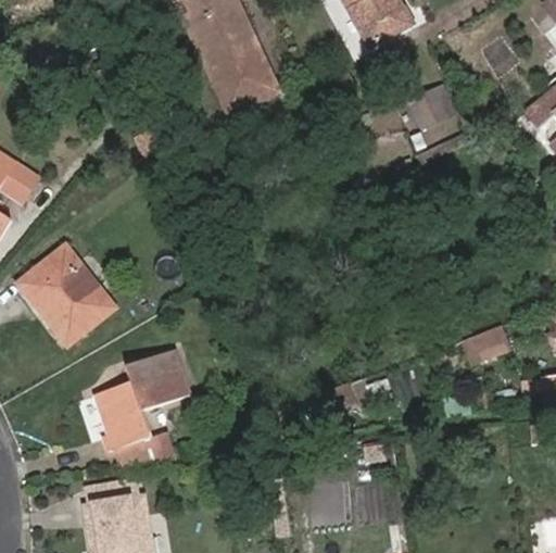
[(267,78),(250,39),(256,36),(239,0),(178,0),(231,110),(280,86),(275,74),(267,78)]
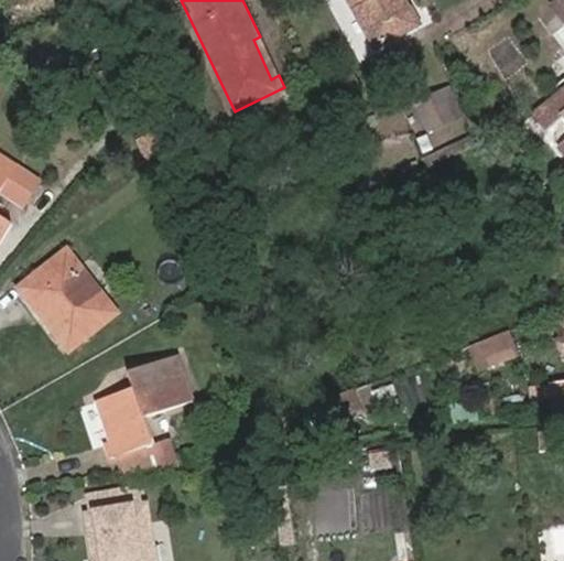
[(356,0),(379,42),(421,19),(412,2),(410,0),(356,0)]
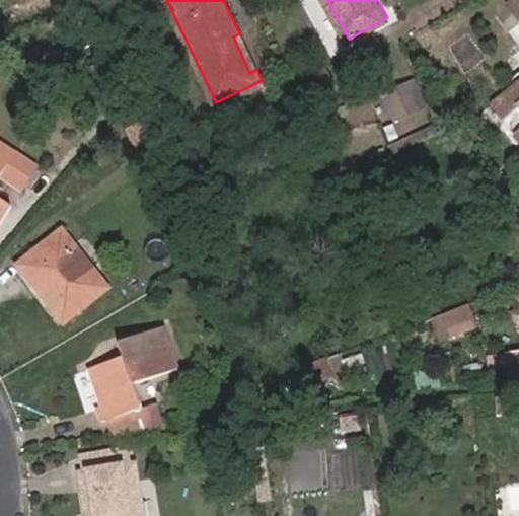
[(387,17),(391,14),(384,0),(381,0),(379,2),(387,17)]
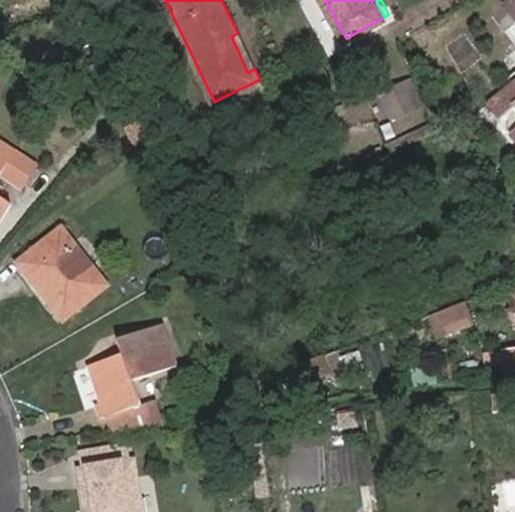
[(514,16),(514,0),(505,0),(503,2),(514,16)]
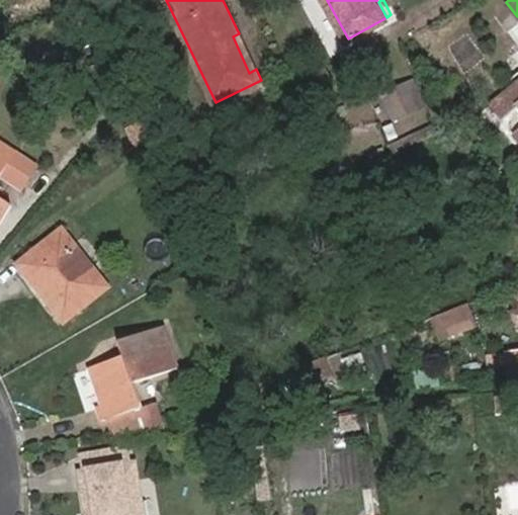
[(239,33),(233,36),(249,73),(256,69),(239,33)]
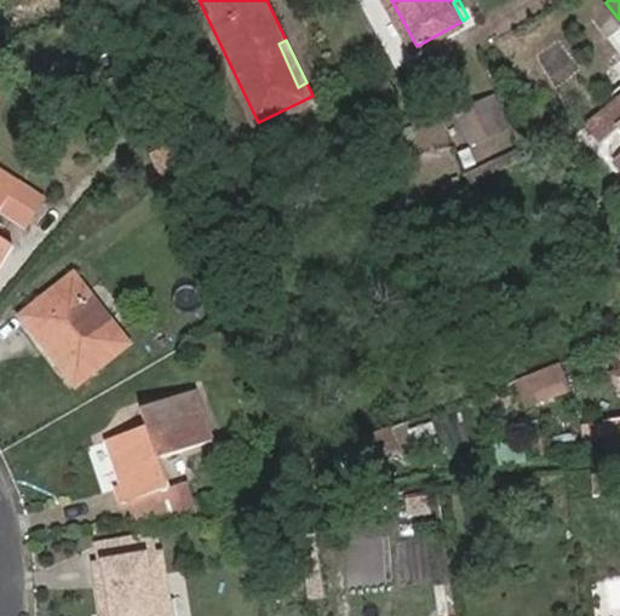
[(619,57),(596,76),(609,93),(619,84),(619,57)]
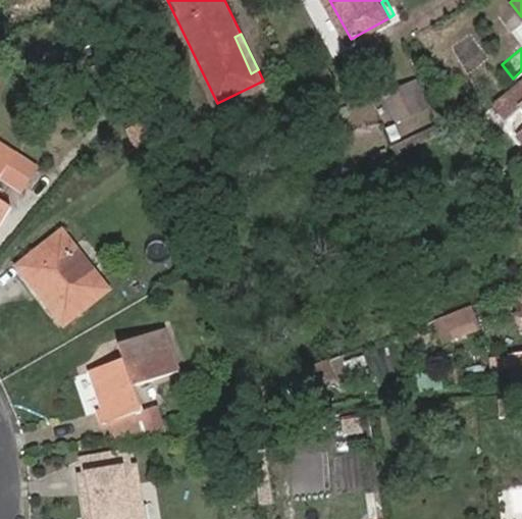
[(421,110),(427,107),(413,79),(408,82),(421,110)]
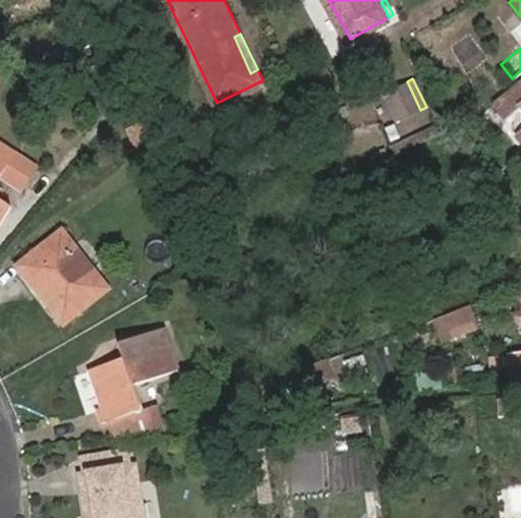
[(520,128),(515,133),(520,139),(520,79),(491,104),(502,116),(517,104),(520,109),(520,128)]
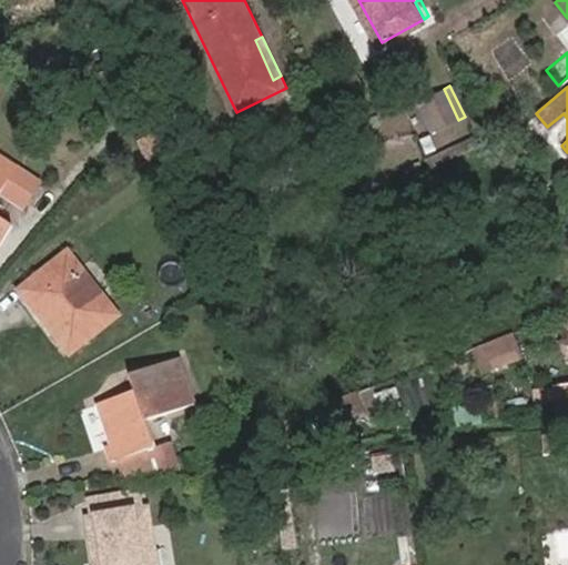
[(432,132),(458,120),(444,89),(417,101),(432,132)]
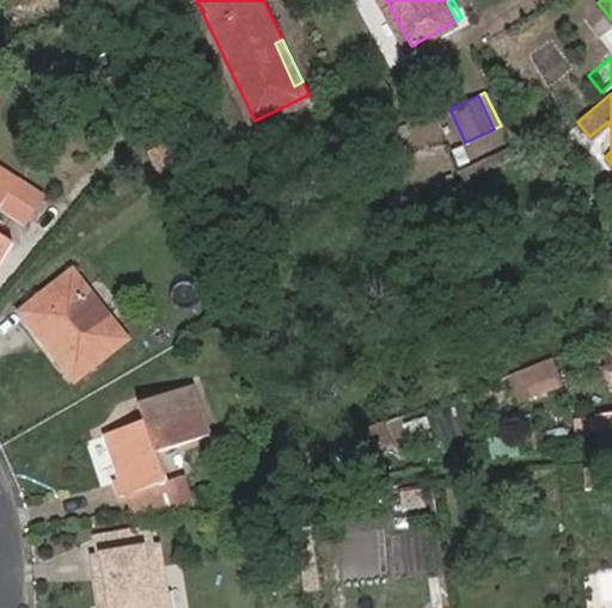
[(371,152),(404,141),(399,127),(363,136),(371,152)]
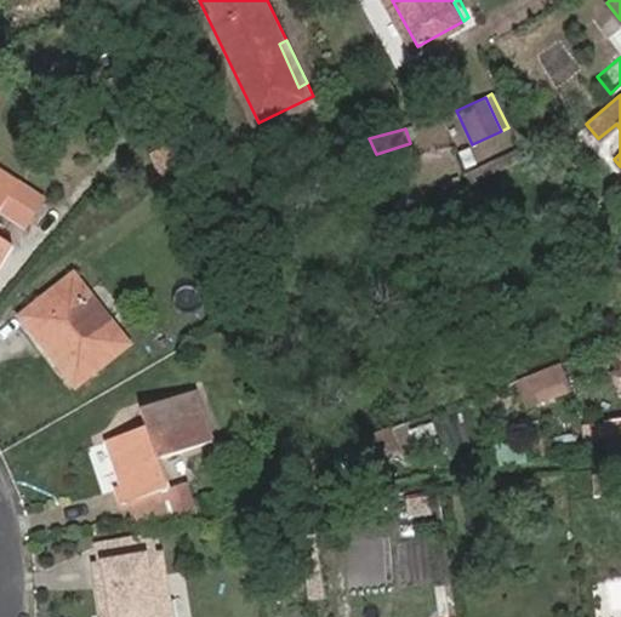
[(174,192),(200,180),(180,135),(167,140),(182,172),(167,178),(174,192)]
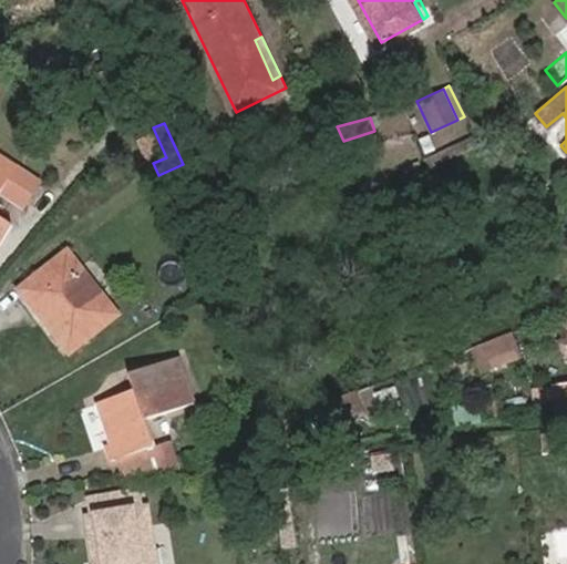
[(153,127),(140,134),(153,163),(166,157),(153,127)]
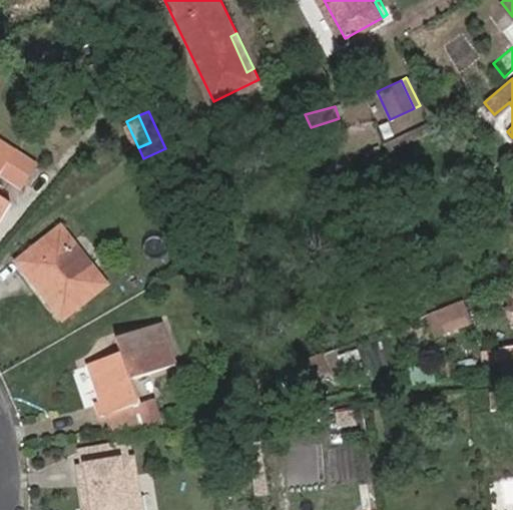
[(386,142),(389,148),(443,122),(438,116),(386,142)]
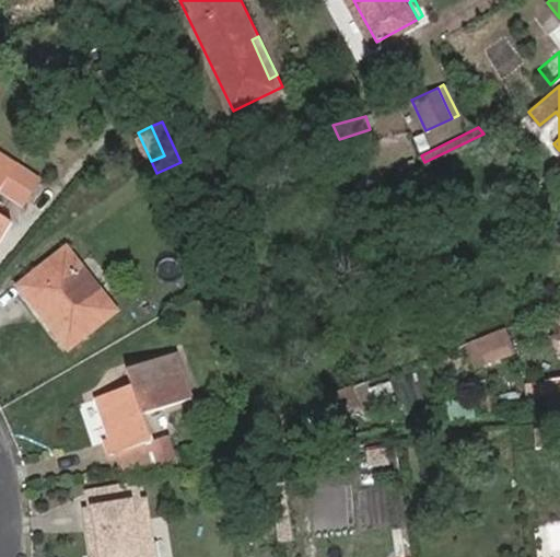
[(0,239),(12,221),(0,212),(0,187),(16,162),(0,150),(0,239)]
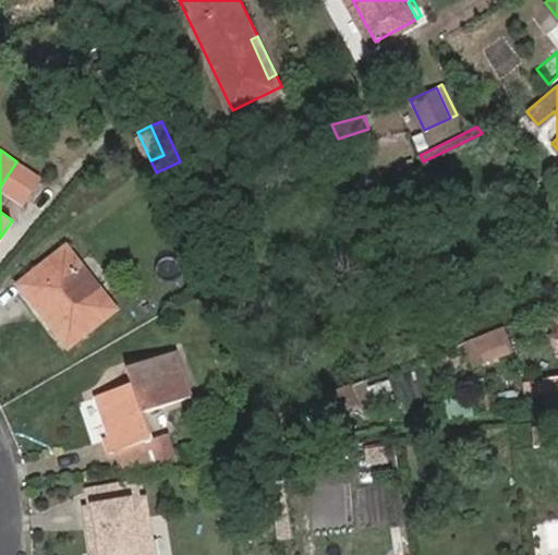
[(0,186),(0,188),(25,203),(41,178),(16,161),(0,186)]
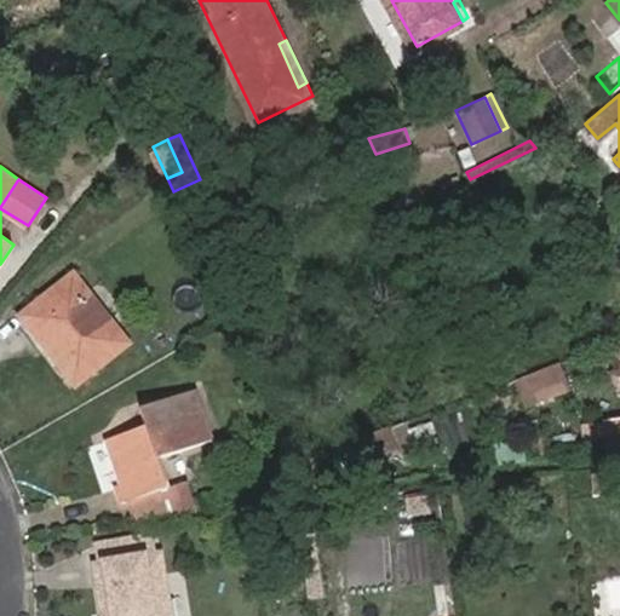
[(76,381),(128,341),(114,322),(108,327),(82,295),(89,291),(73,271),(23,314),(76,381)]
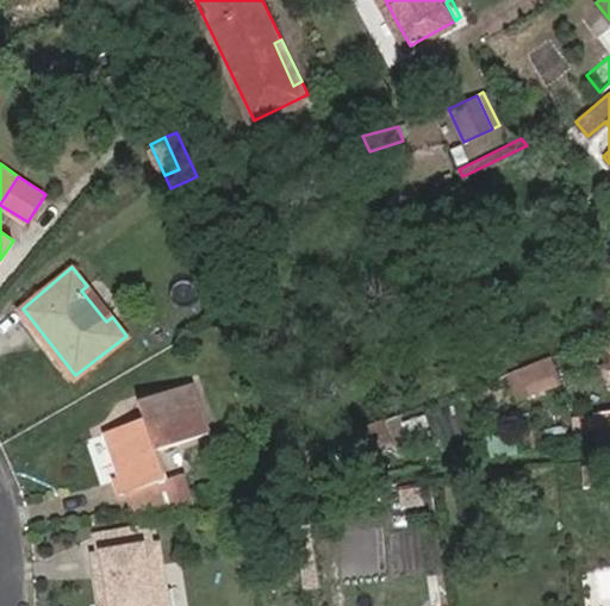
[(505,367),(516,395),(561,380),(551,351),(505,367)]
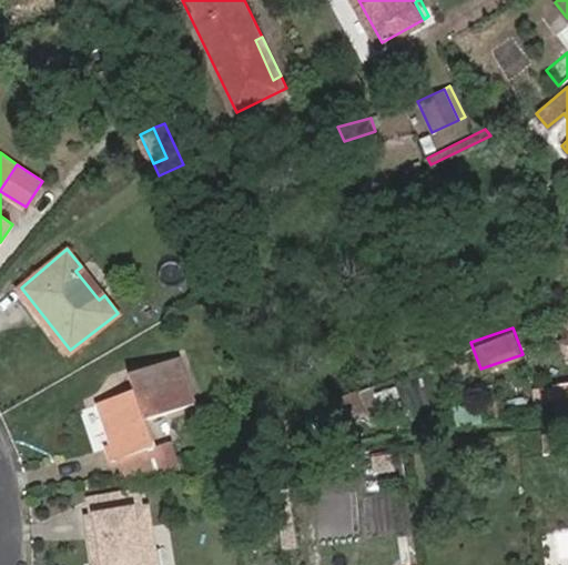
[(145,419),(195,400),(181,354),(129,372),(134,387),(95,402),(113,456),(117,455),(124,477),(174,468),(164,440),(153,443),(145,419)]
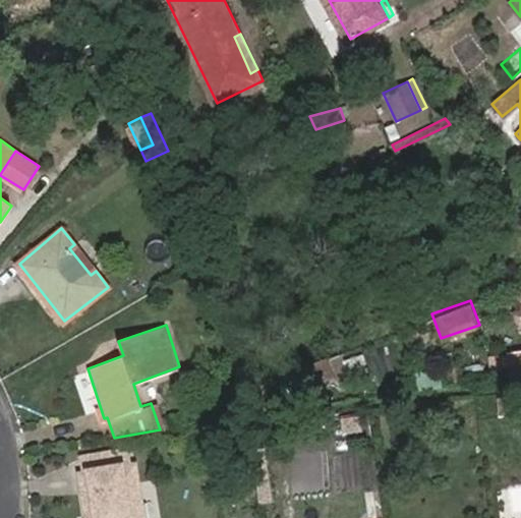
[(506,373),(520,370),(520,345),(505,347),(506,373)]
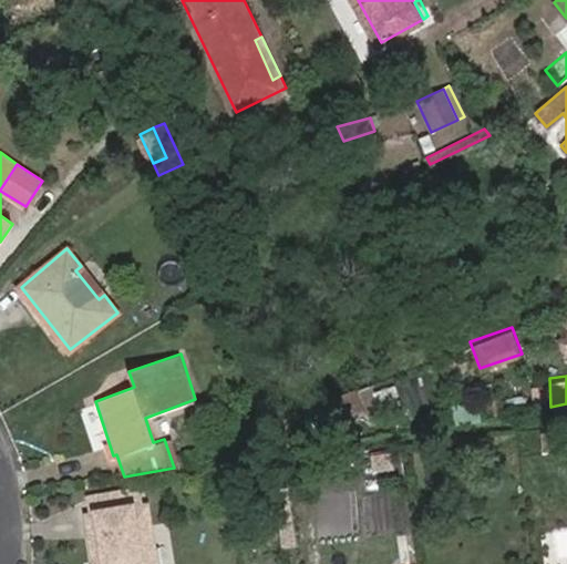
[(340,423),(363,411),(354,392),(330,402),(340,423)]
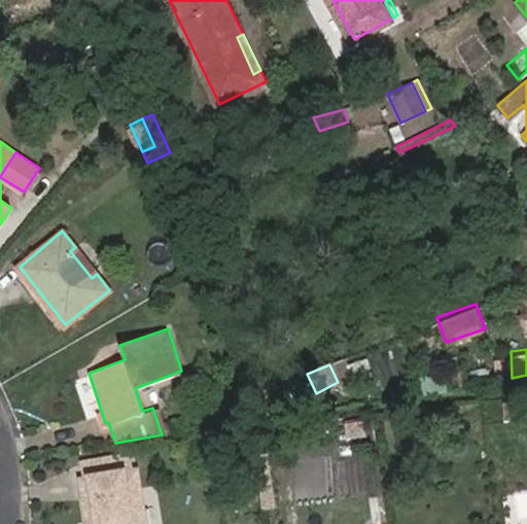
[(502,413),(525,409),(524,396),(501,400),(502,413)]
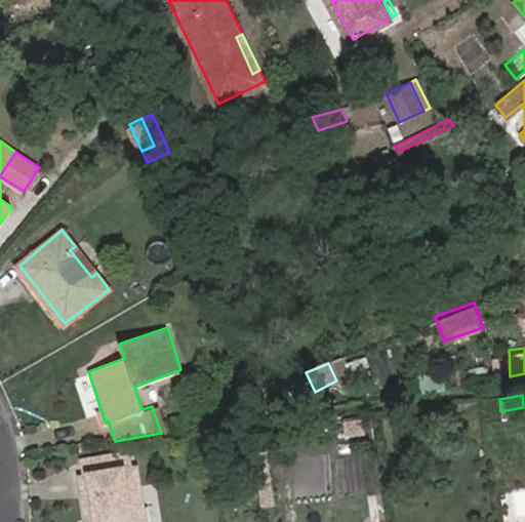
[(86,521),(145,521),(143,506),(134,507),(131,486),(138,485),(135,465),(132,466),(130,448),(81,456),(84,473),(79,475),(86,521)]
